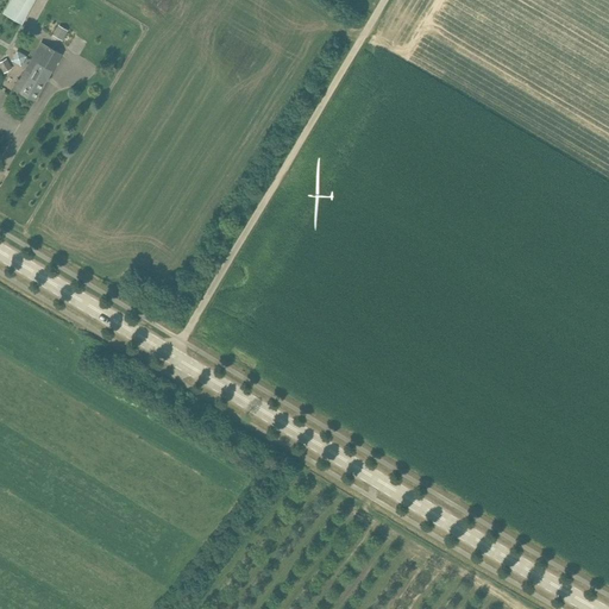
[(11,0),(6,14),(27,23),(36,0),(11,0)]
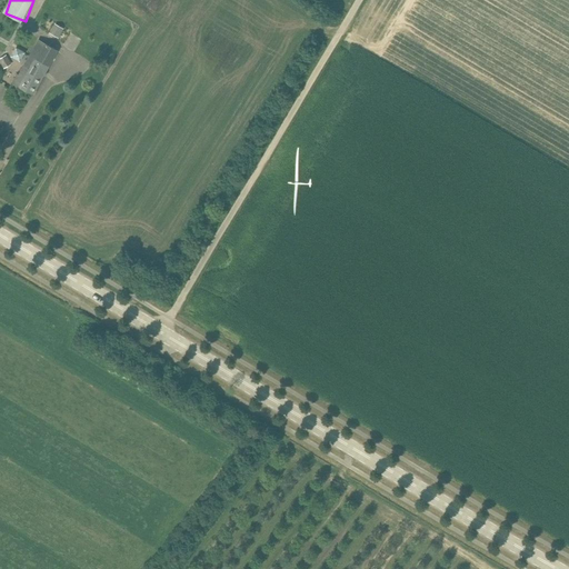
[(59,37),(65,27),(55,22),(49,31),(59,37)]
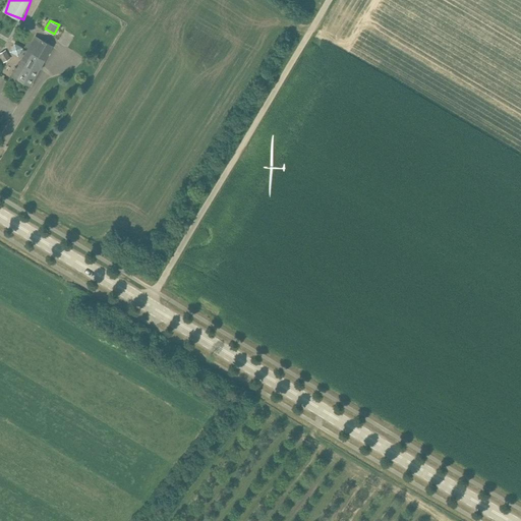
[(30,59),(42,66),(53,46),(35,37),(22,60),(27,63),(30,59)]
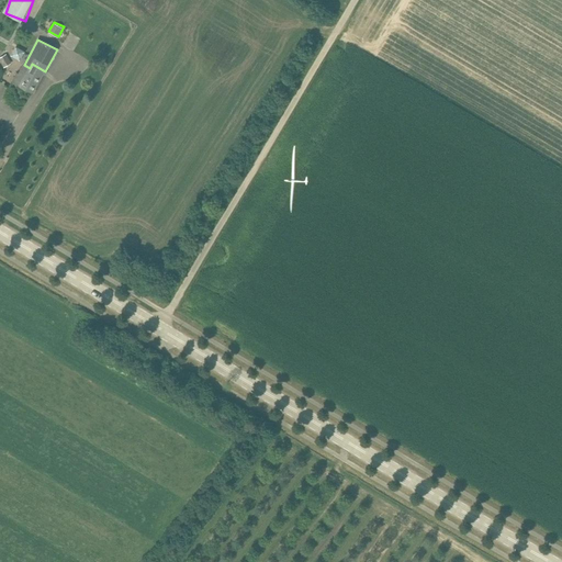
[(11,56),(21,60),(24,51),(15,46),(11,56)]
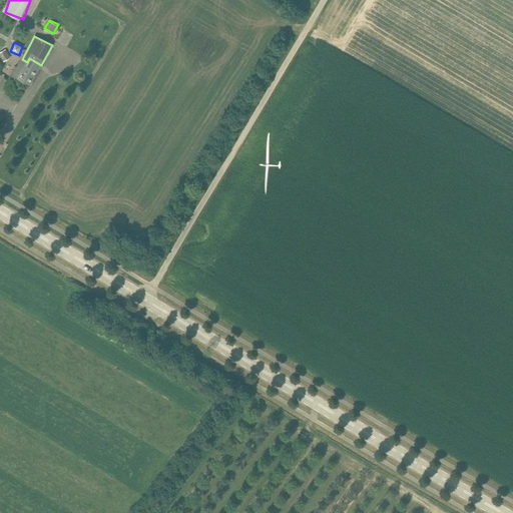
[(7,50),(0,52),(0,53),(2,60),(10,58),(7,50)]
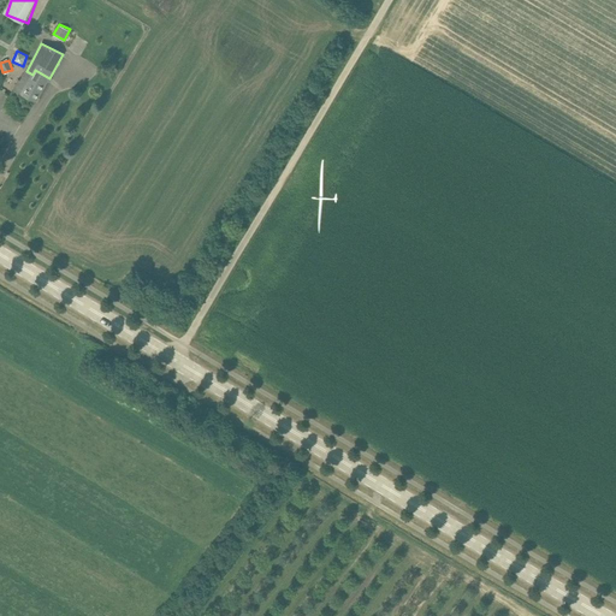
[(35,104),(49,78),(35,70),(33,75),(27,71),(21,82),(18,81),(12,90),(35,104)]
